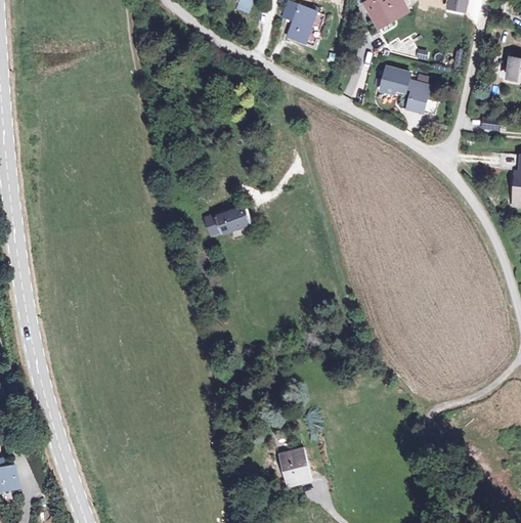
[(236,0),(234,6),(246,10),(249,0),(236,0)]
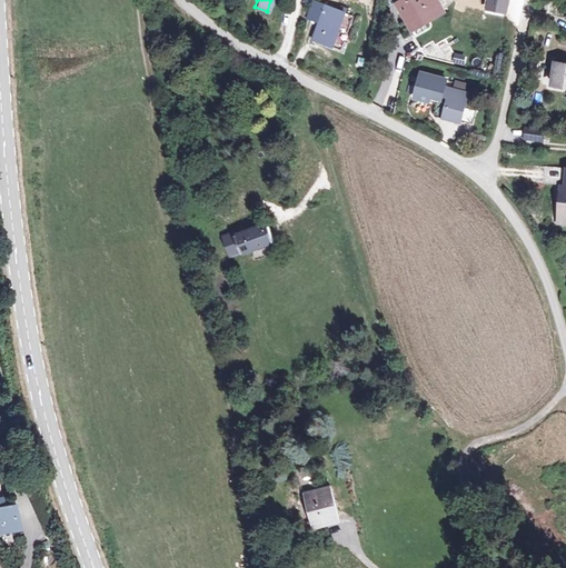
[(410,0),(398,7),(410,29),(440,12),(434,0),(410,0)]
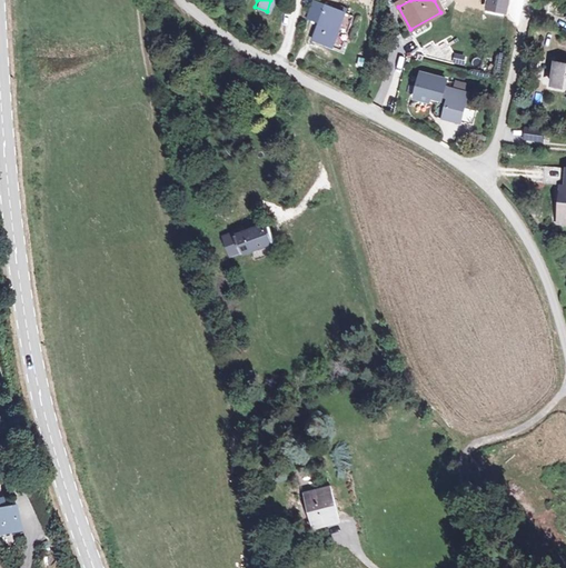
[(340,16),(319,9),(310,41),(331,48),(340,16)]
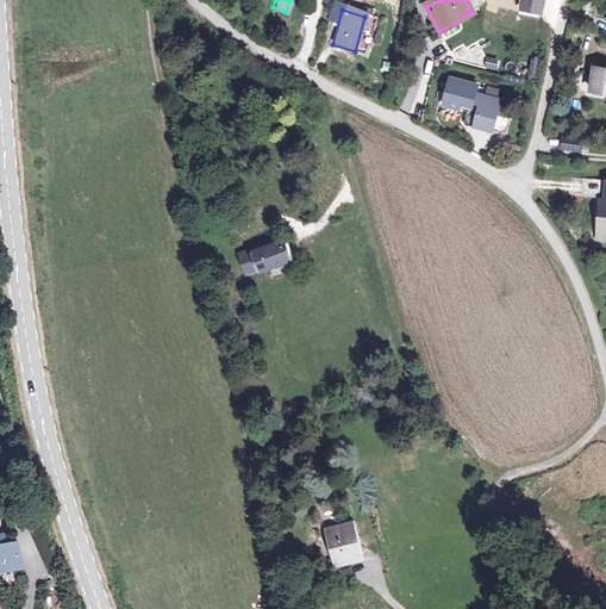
[(451,60),(478,63),(479,49),(454,45),(451,60)]
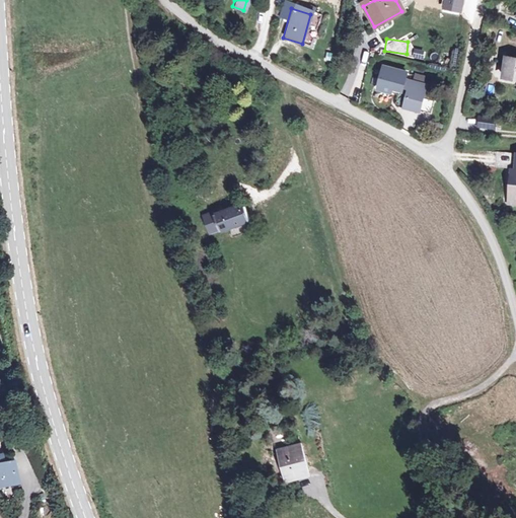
[(421,59),(422,49),(412,48),(411,58),(421,59)]
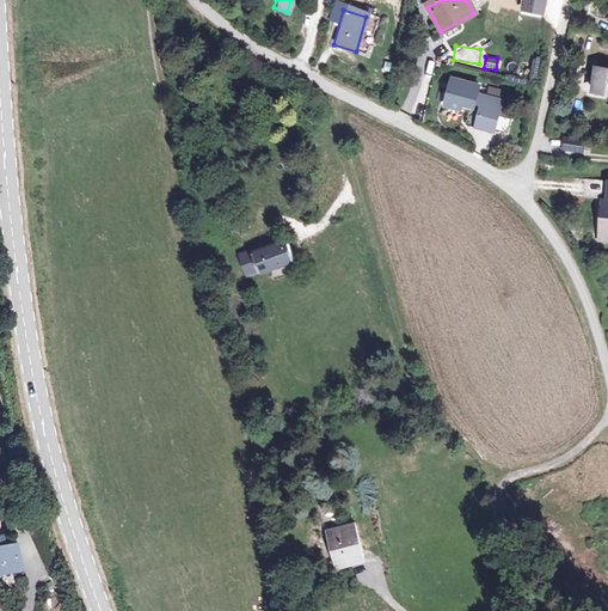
[(607,73),(593,71),(590,93),(607,95),(607,73)]
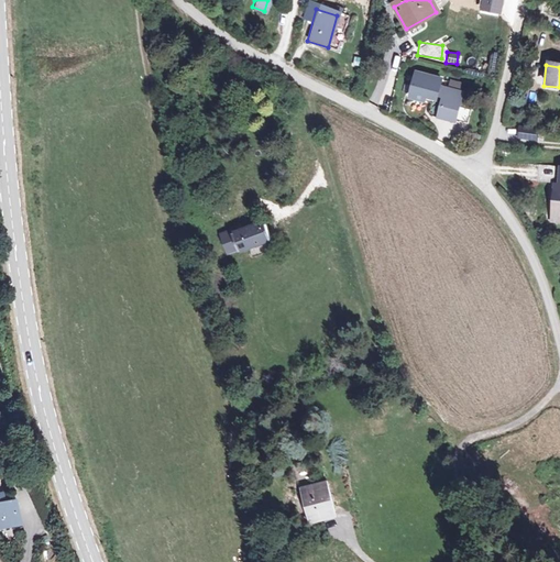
[(440,79),(415,73),(408,98),(425,102),(426,97),(441,100),(438,113),(453,118),(460,92),(438,87),(440,79)]
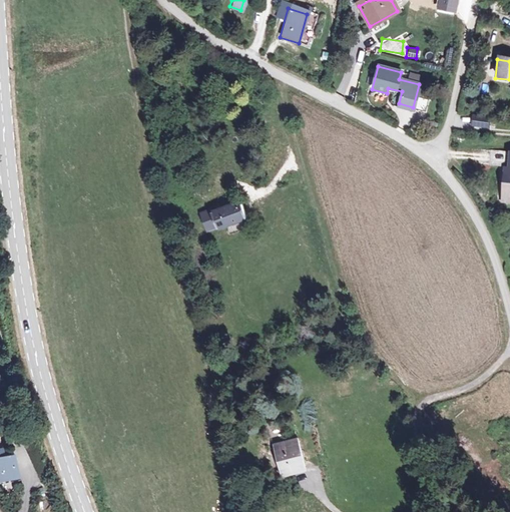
[(404,72),(403,78),(420,81),(421,75),(404,72)]
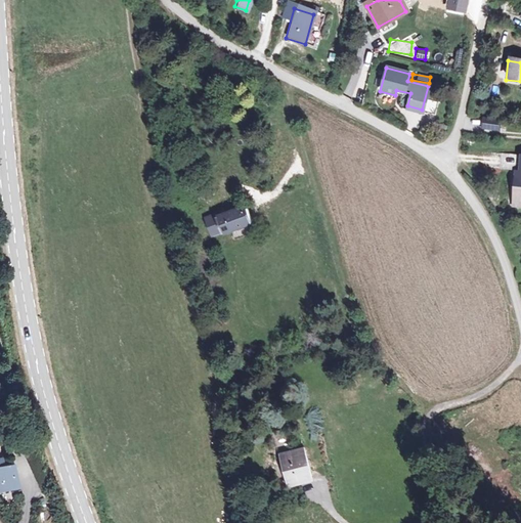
[(496,120),(481,119),(480,127),(495,128),(496,120)]
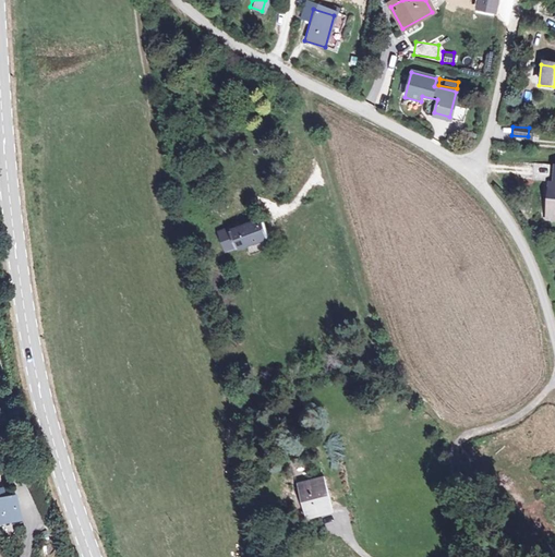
[(532,180),(550,181),(554,181),(554,172),(554,164),(533,162),(532,180)]
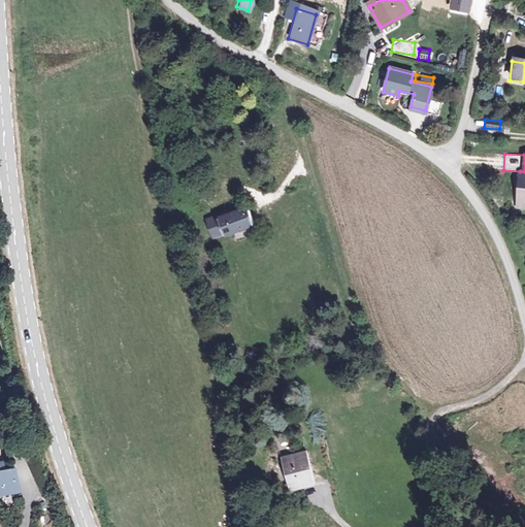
[(247,207),(217,219),(223,233),(224,235),(253,225),(247,207)]
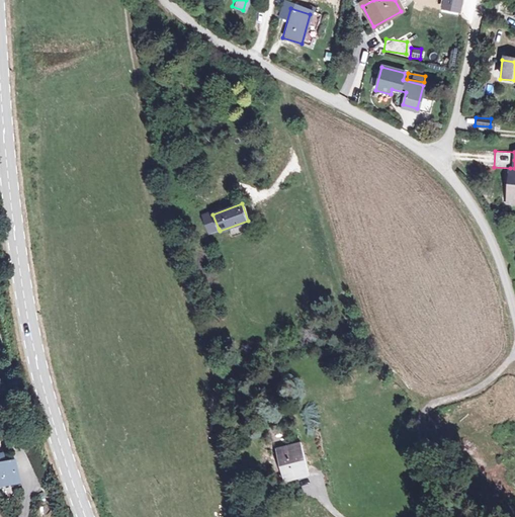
[(209,232),(219,229),(212,214),(211,212),(203,216),(209,232)]
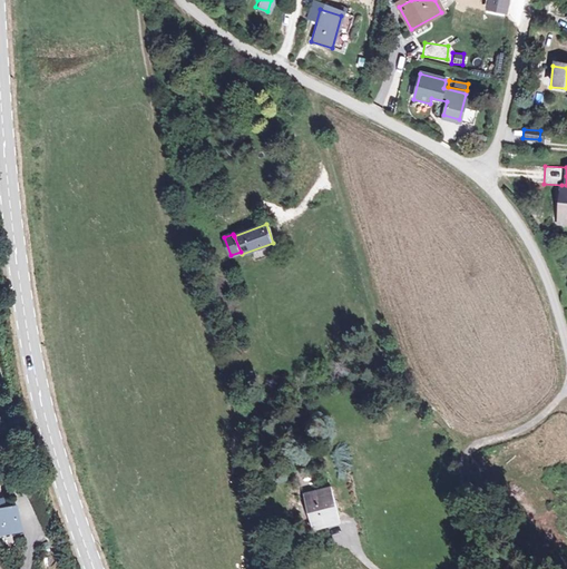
[(330,487),(308,491),(314,519),(336,513),(330,487)]
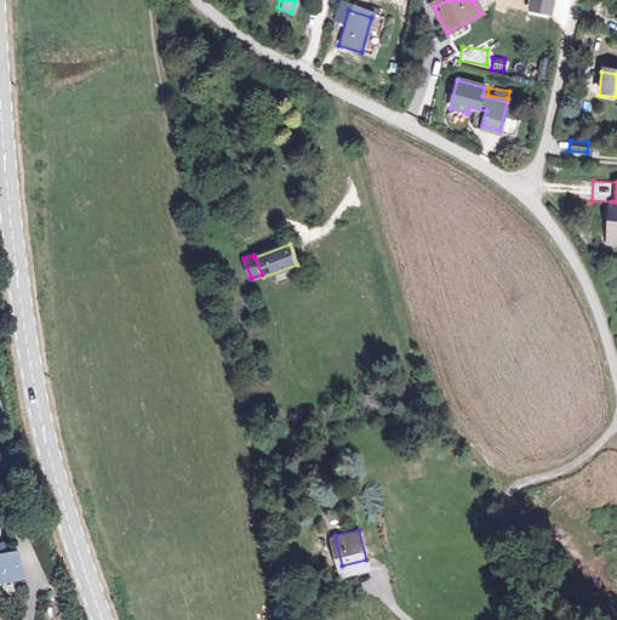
[(11,549),(0,551),(0,575),(17,573),(11,549)]
